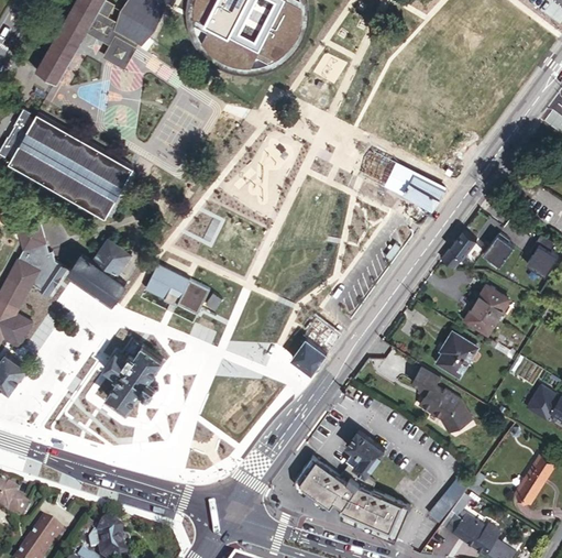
[(55,87),(83,37),(95,17),(105,22),(111,10),(102,4),(105,0),(75,0),(33,75),(55,87)]
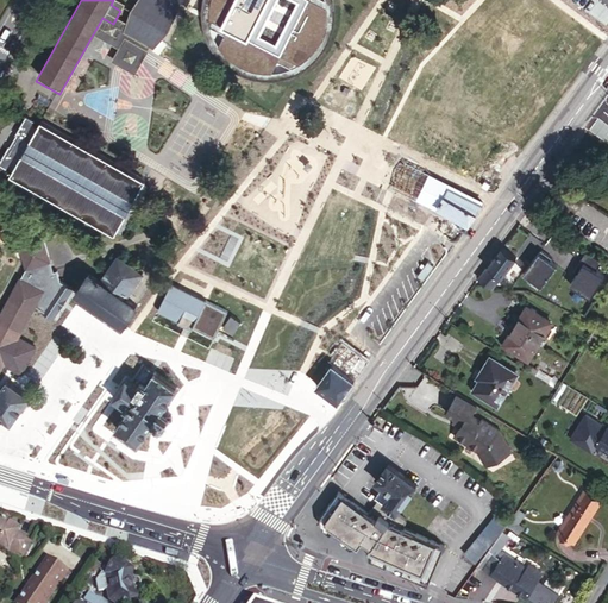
[(119,37),(145,52),(149,55),(164,36),(176,8),(180,0),(137,0),(126,16),(123,29),(119,37)]
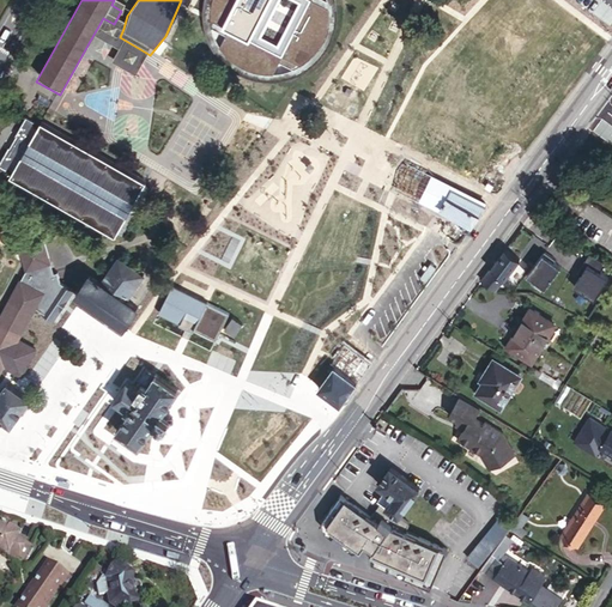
[(192,0),(181,0),(177,8),(186,12),(192,0)]
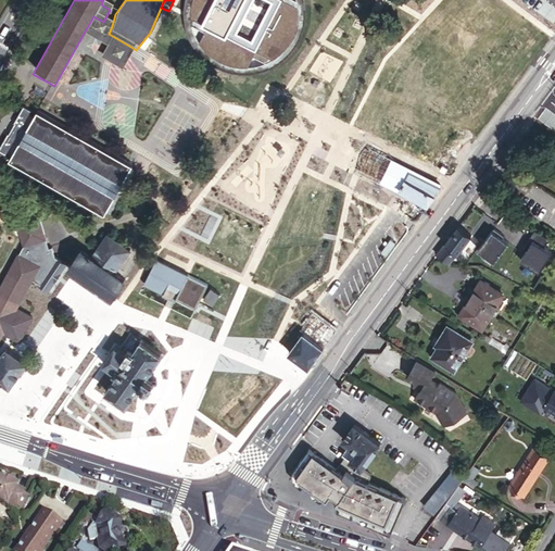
[(194,0),(191,14),(199,42),(219,63),(248,71),(277,63),(298,42),(305,14),(301,0),(194,0)]
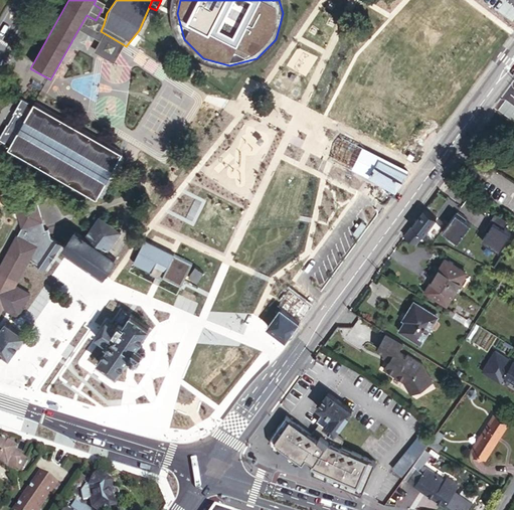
[(121,47),(123,44),(101,31),(104,24),(96,20),(87,15),(75,34),(96,46),(91,56),(110,67),(122,48),(121,47)]
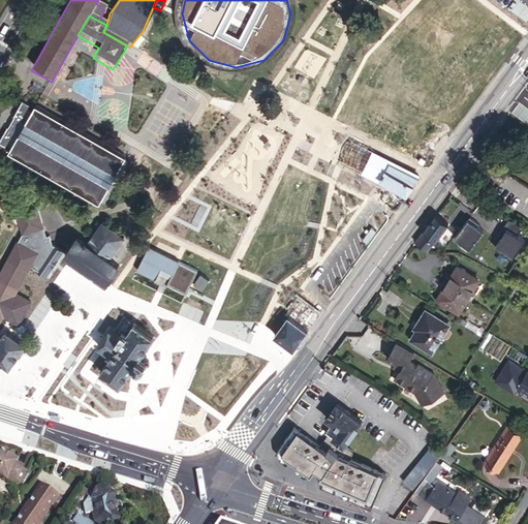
[(26,110),(18,104),(9,121),(10,122),(4,131),(3,130),(0,136),(0,150),(2,152),(4,149),(8,151),(5,156),(54,184),(96,208),(97,206),(102,208),(126,166),(121,163),(122,161),(31,110),(28,115),(25,112),(26,110)]
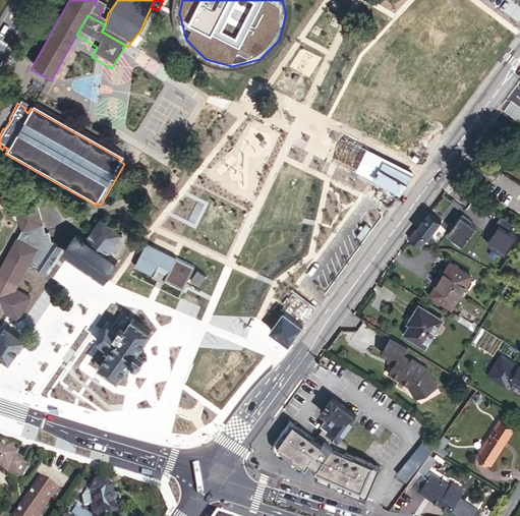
[(398,196),(410,180),(382,166),(373,184),(398,196)]
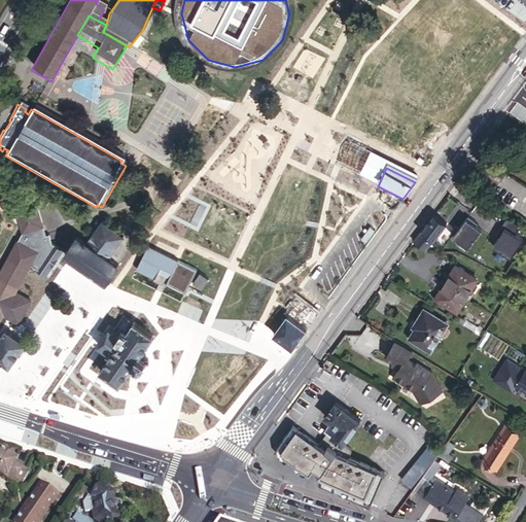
[(35,209),(14,215),(21,236),(16,244),(15,245),(15,244),(6,262),(26,273),(28,268),(34,272),(50,247),(49,246),(47,238),(44,239),(40,240),(38,231),(41,230),(35,209)]
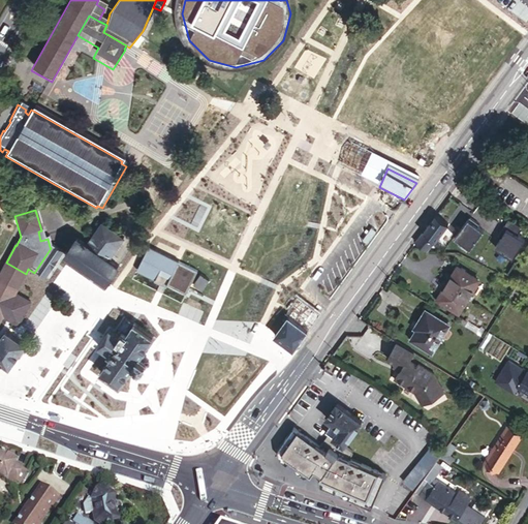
[(447,228),(436,219),(414,248),(427,256),(447,228)]
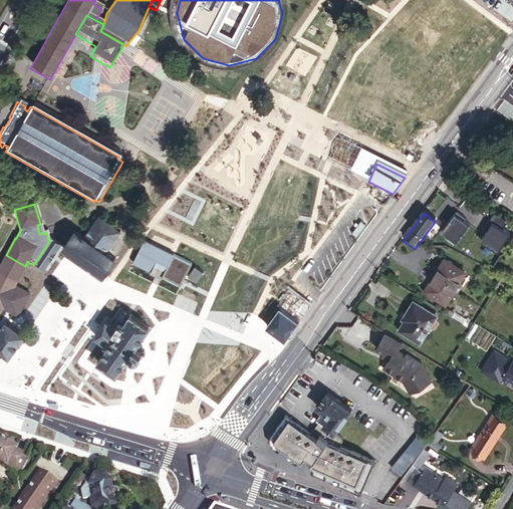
[(508,224),(494,215),(488,224),(491,226),(486,235),(480,244),(497,255),(509,235),(503,231),(508,224)]
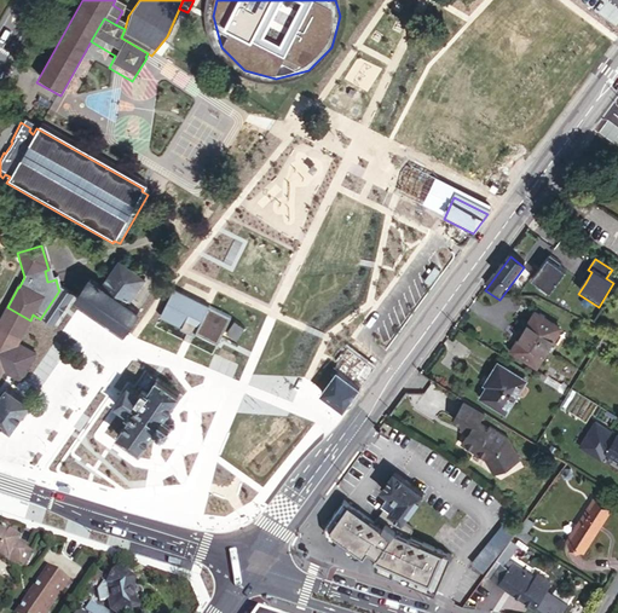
[(530,282),(548,296),(564,276),(547,261),(530,282)]
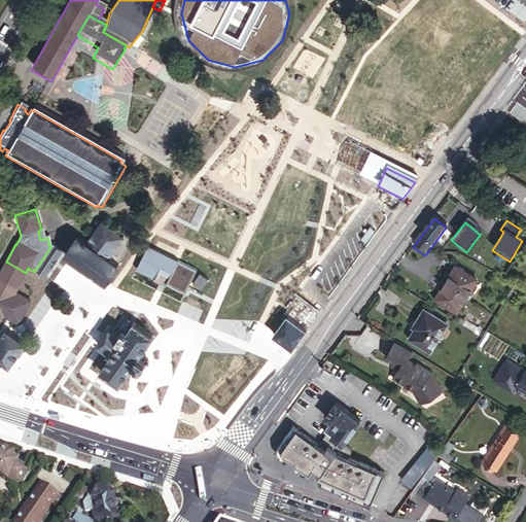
[(121,240),(100,225),(90,240),(84,236),(80,241),(76,238),(64,255),(78,266),(105,284),(117,268),(107,261),(121,240)]
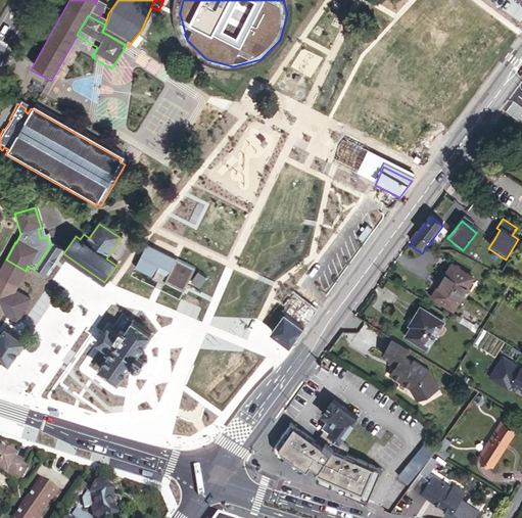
[(496,228),(491,237),(494,239),(500,230),(496,228)]
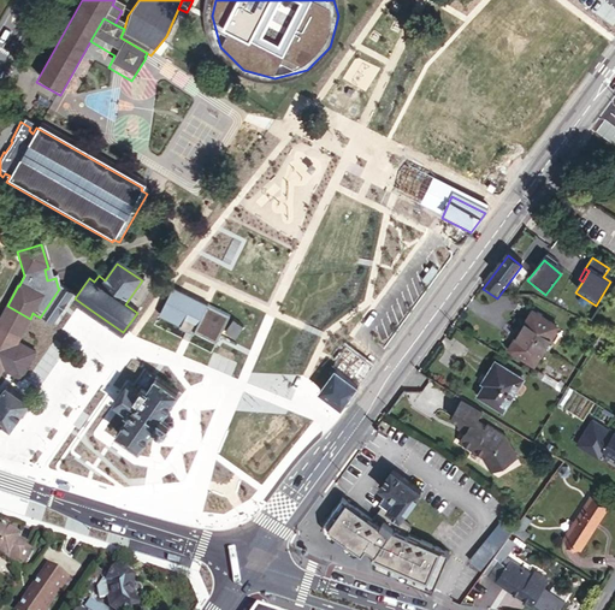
[(71,296),(59,289),(40,318),(39,318),(49,326),(71,296)]
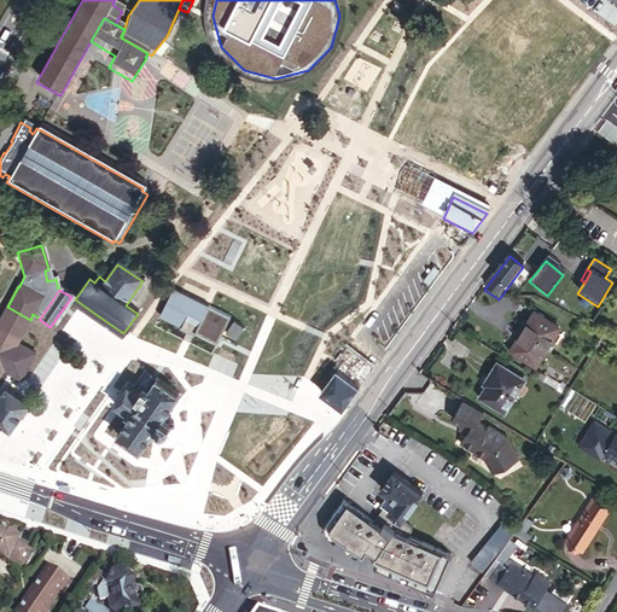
[(193,336),(216,347),(231,321),(174,291),(159,318),(181,328),(182,327),(195,333),(193,336)]
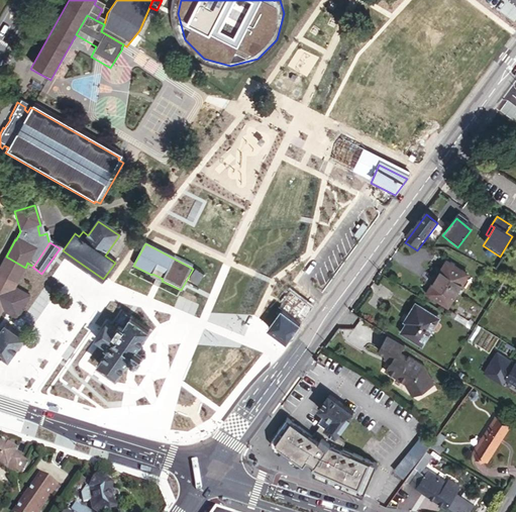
[(0,314),(3,310),(14,288),(25,268),(6,257),(0,267),(0,314)]
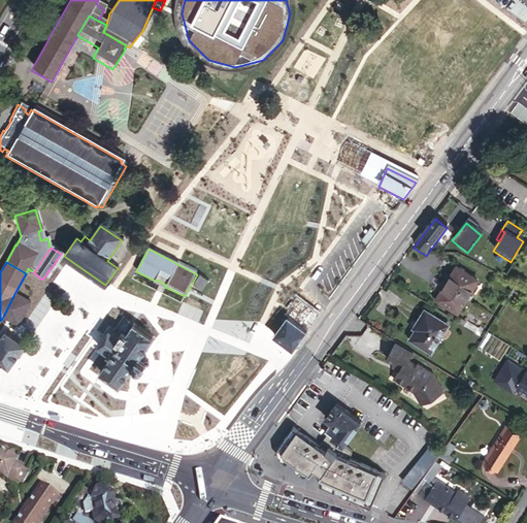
[(478,285),(456,270),(436,302),(458,317),(478,285)]
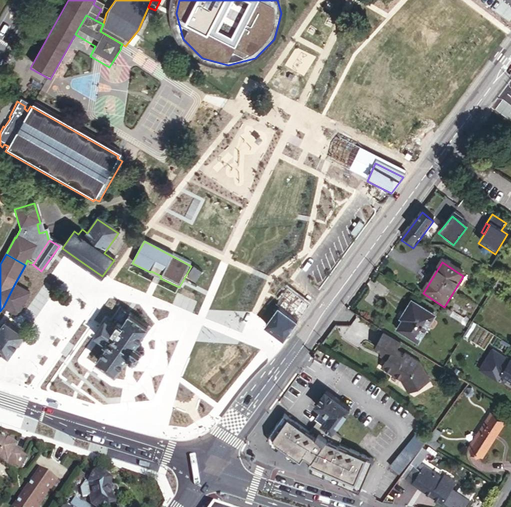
[(194,269),(187,278),(194,284),(202,275),(194,269)]
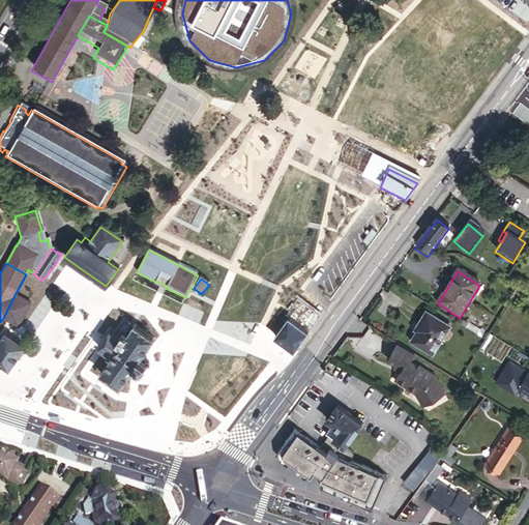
[(155,282),(154,284),(165,290),(166,288),(167,286),(156,281),(155,282)]
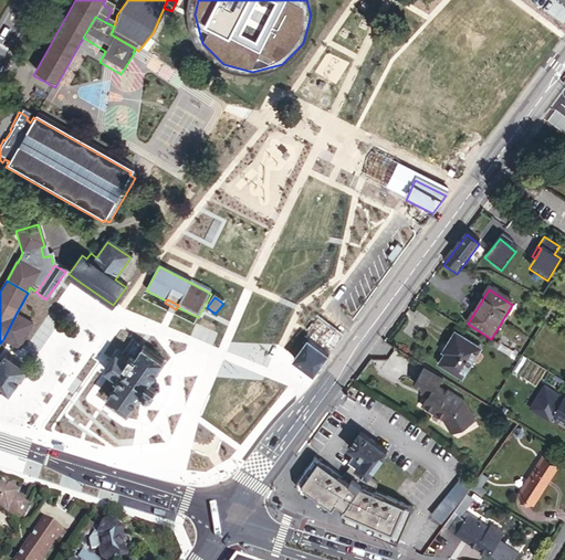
[(560,310),(553,306),(544,321),(550,325),(560,310)]
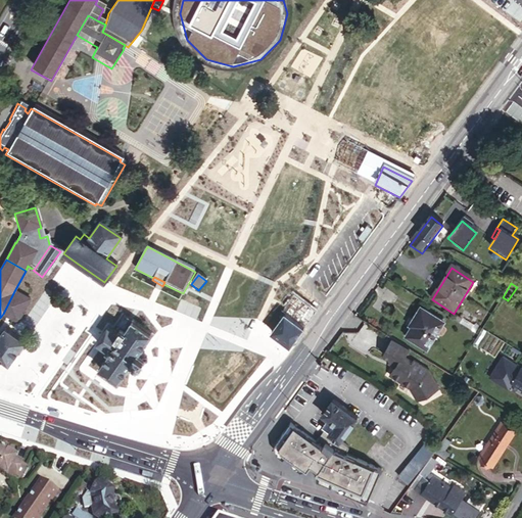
[(30,299),(14,291),(3,314),(18,322),(30,299)]
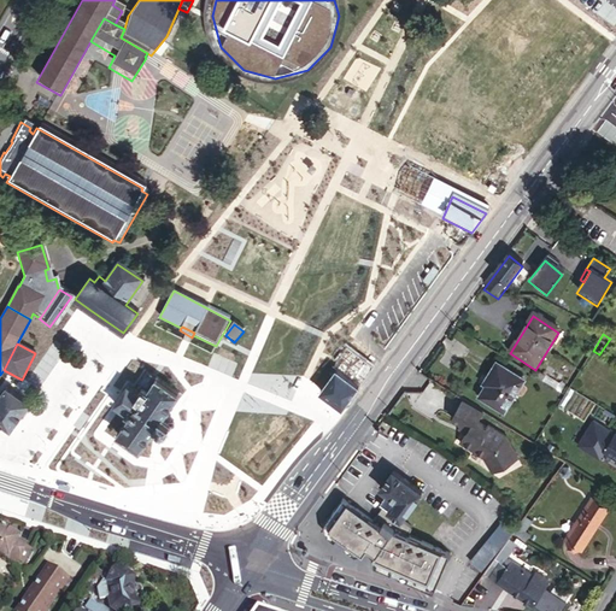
[(500,371),(494,368),(482,388),(485,389),(487,391),(500,371)]
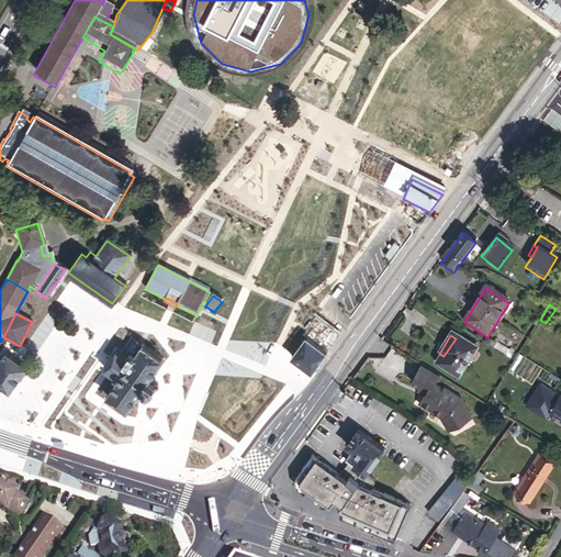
[(457,379),(474,349),(456,338),(444,356),(441,355),(436,366),(457,379)]
